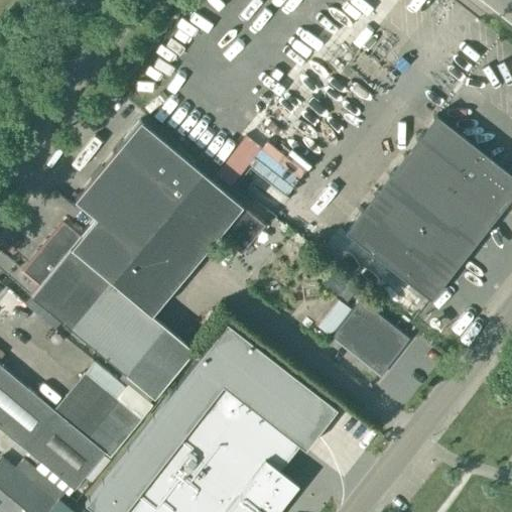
[(433,300),(511,199),(511,174),(439,118),(349,234),(433,300)]
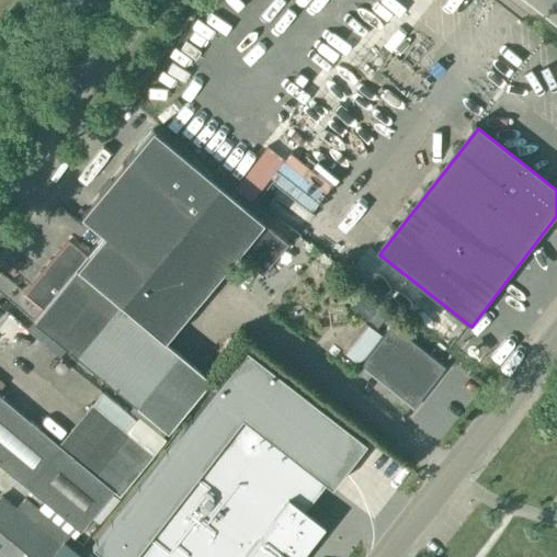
[(223,190),(155,133),(83,219),(106,239),(90,260),(71,245),(27,298),(46,314),(36,326),(170,436),(213,384),(167,345),(241,258),(265,277),(291,247),(222,191),(223,190)]
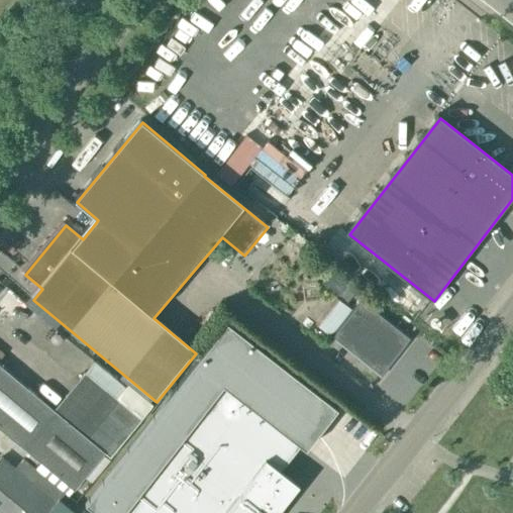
[(362,291),(335,271),(323,287),(338,299),(318,325),(335,338),(364,301),(357,297),(362,291)]
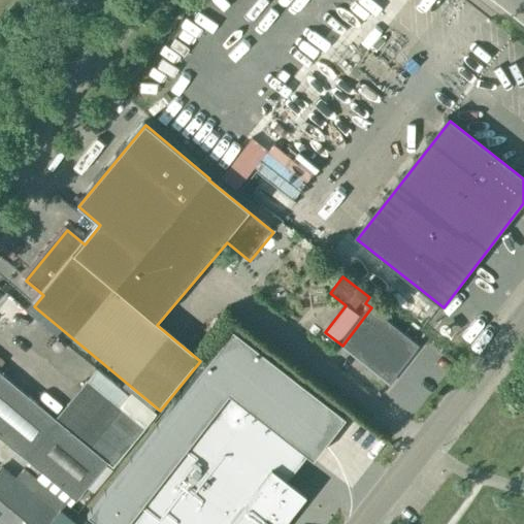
[(430,304),(415,293),(408,301),(424,314),(430,304)]
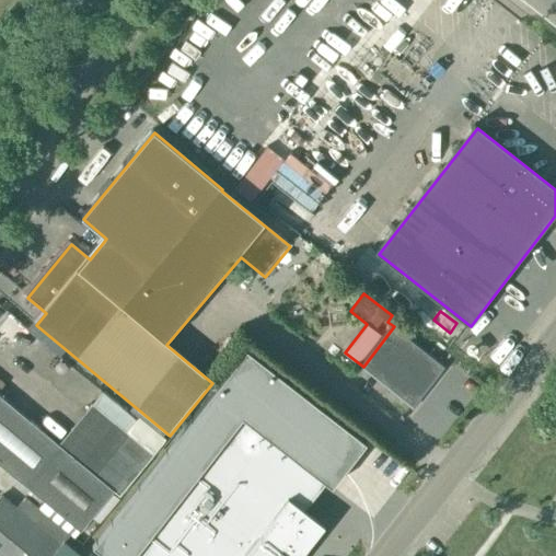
[(416,409),(449,369),(396,327),(363,368),(416,409)]
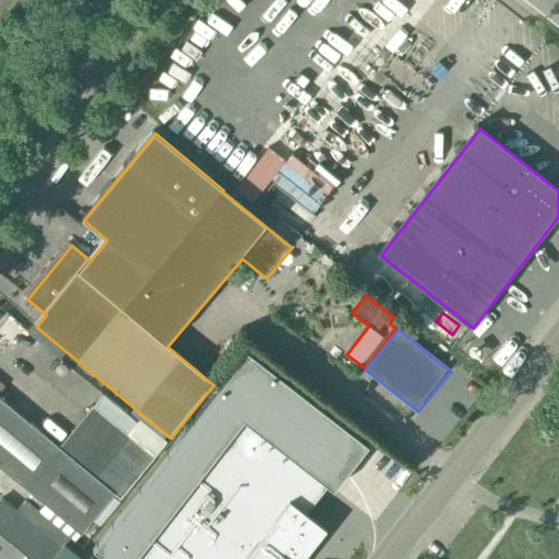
[(371,451),(250,355),(96,552),(103,558),(80,558),(69,549),(62,558),(309,558),(328,536),(308,521),(331,492),(337,496),(371,451)]
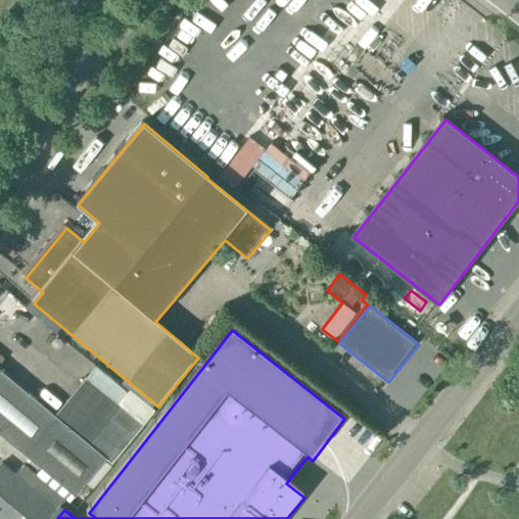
[(0,436),(78,501),(150,412),(98,368),(57,419),(0,372),(0,436)]
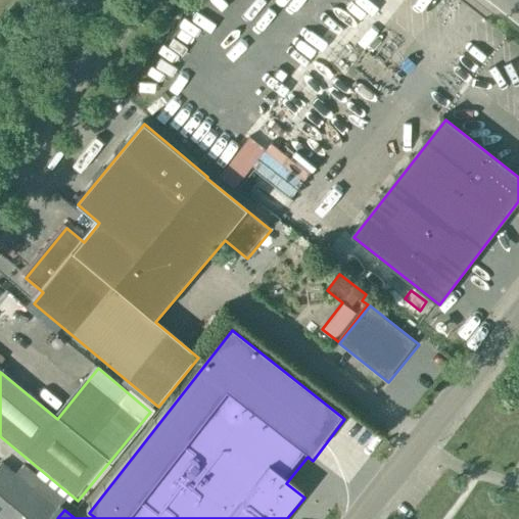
[(0,473),(0,518),(57,518),(64,510),(68,505),(27,470),(17,480),(4,469),(0,473)]
